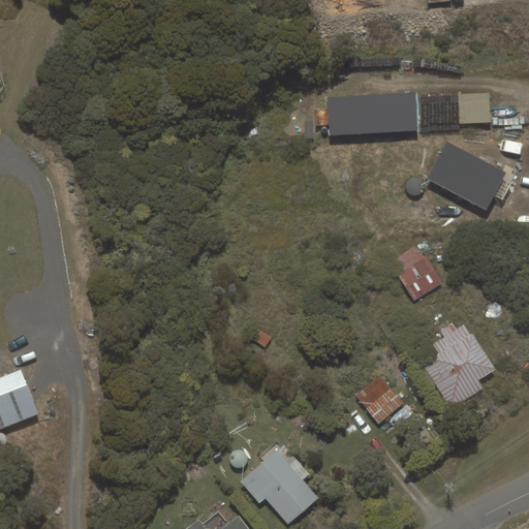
[(328,97),(330,135),(419,131),(417,92),(328,97)]
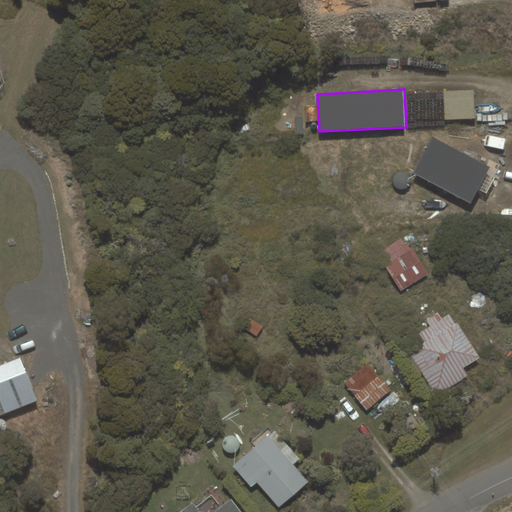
[(474,90),(443,91),(445,120),(475,119),(474,90)]
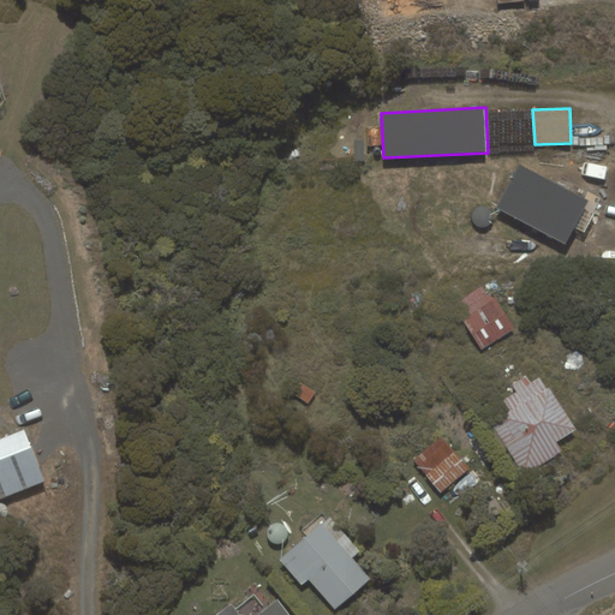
[(519,163),(496,208),(565,244),(574,227),(584,233),(595,214),(585,208),(589,201),(519,163)]
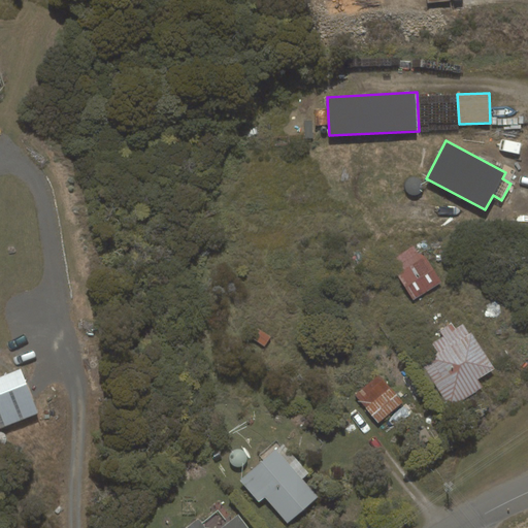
[(441,282),(422,253),(419,255),(414,245),(389,261),(414,299),(441,282)]
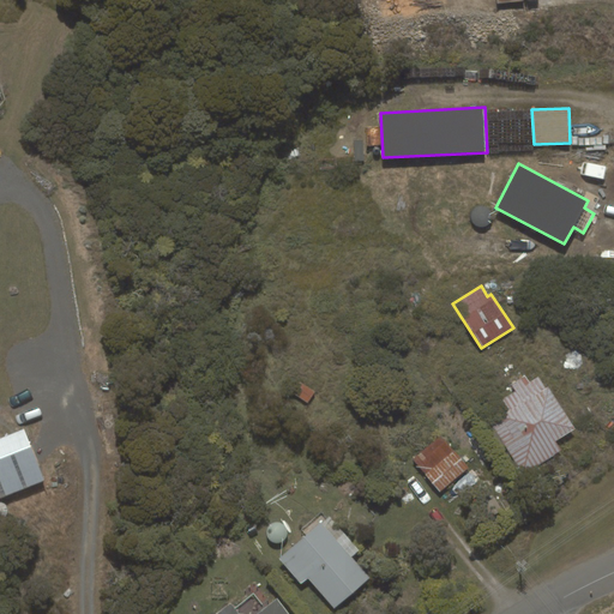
[(555,441),(576,428),(549,386),(546,389),(539,377),(530,383),(525,374),(511,384),(515,391),(501,399),(509,409),(489,421),(523,475),(561,451),(555,441)]
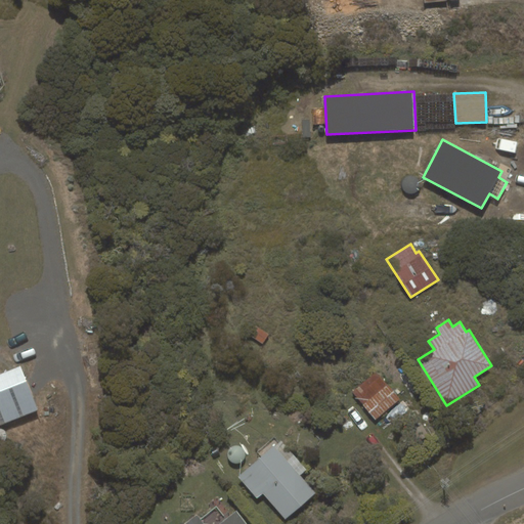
[(250,336),(262,344),(269,335),(256,326),(250,336)]
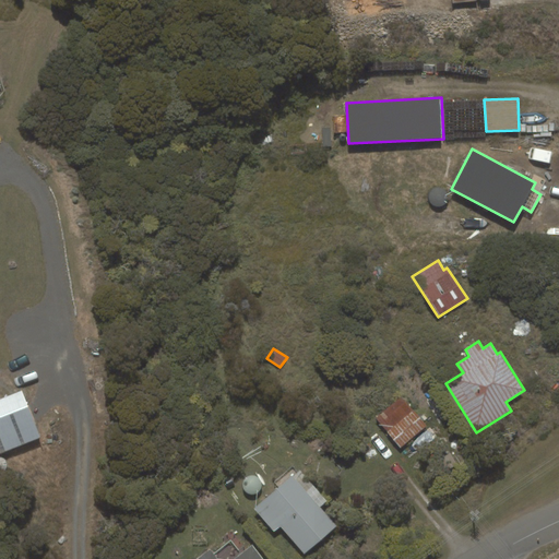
[(0,453),(40,438),(22,390),(0,399),(0,453)]
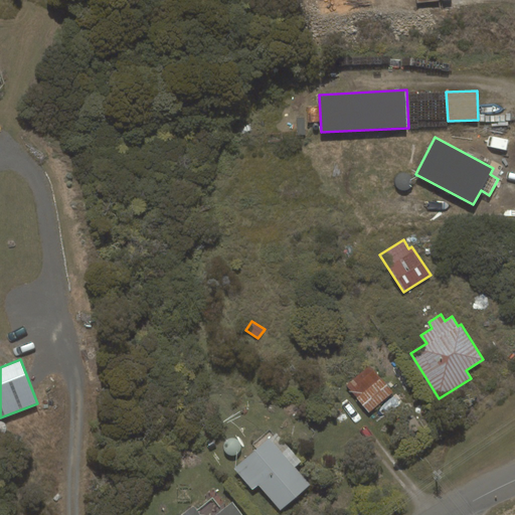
[(369,412),(393,392),(370,364),(346,384),(369,412)]
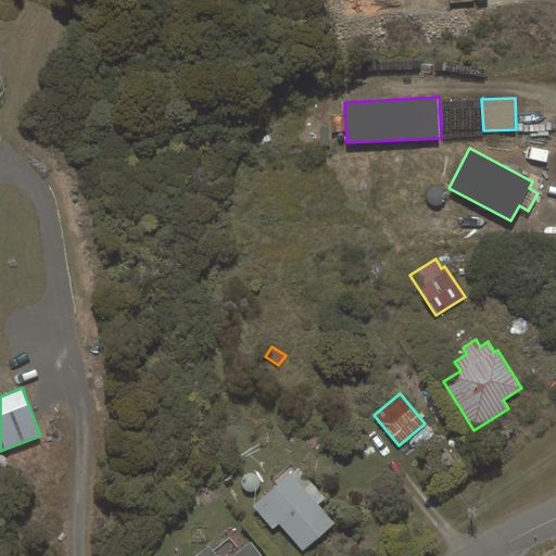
[(304,489),(291,474),(252,506),(273,530),(278,525),(302,552),(336,523),(318,504),(326,498),(312,482),(304,489)]
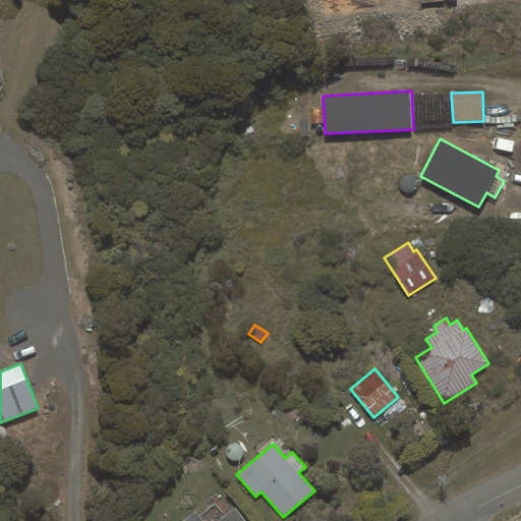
[(203,520),(195,512),(182,520),(245,520),(235,507),(218,520),(203,520)]
